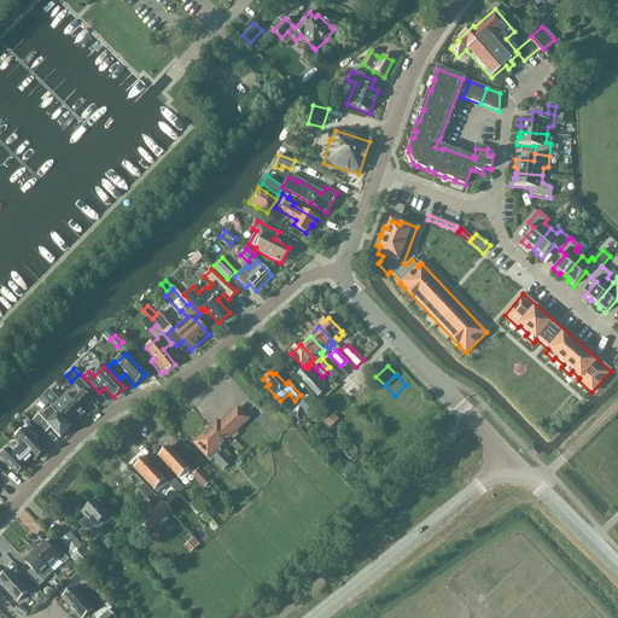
[(318,397),(325,390),(312,377),(304,383),(318,397)]
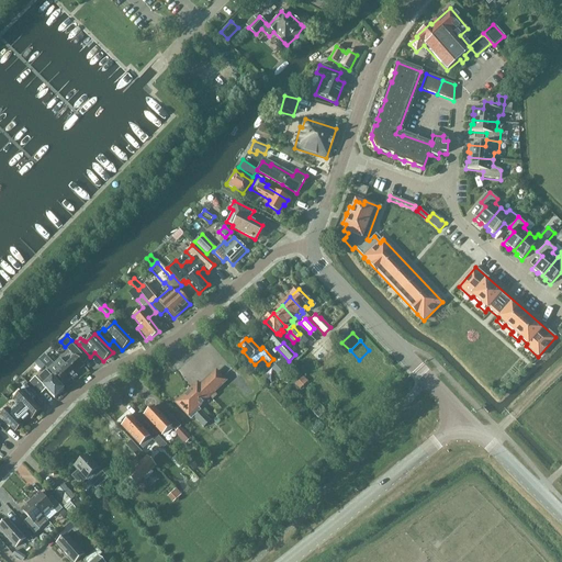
[(339,361),(350,350),(341,343),(330,352),(339,361)]
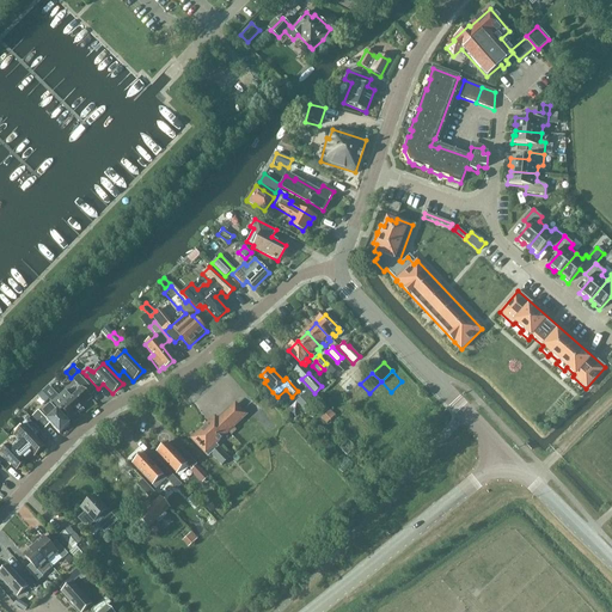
[(71,418),(91,399),(86,393),(91,389),(79,375),(73,380),(81,389),(72,397),(65,390),(51,402),(60,411),(61,409),(71,418)]
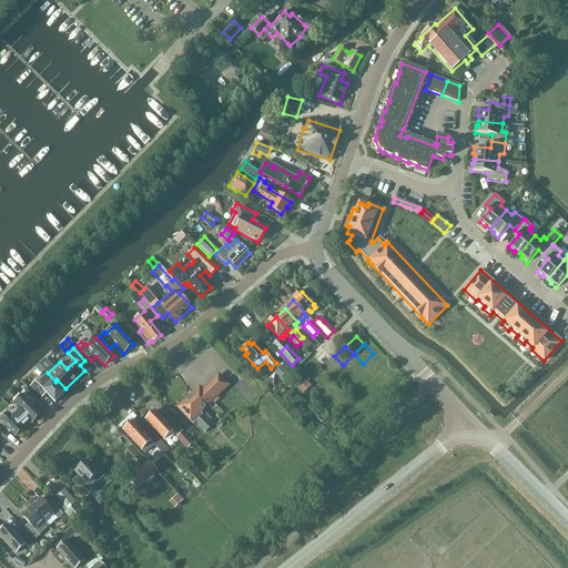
[(352,374),(363,364),(354,354),(343,365),(352,374)]
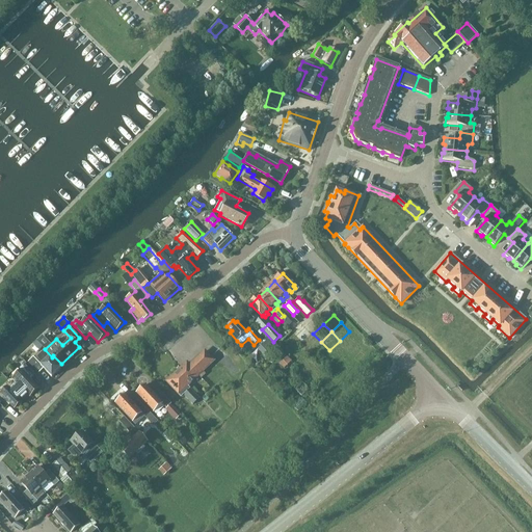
[(349,350),(358,340),(349,331),(340,341),(349,350)]
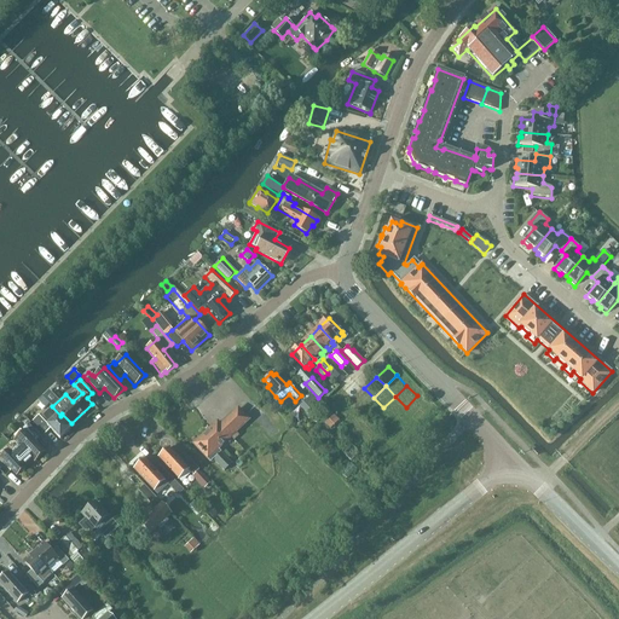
[(300,406),(306,414),(319,401),(313,394),(300,406)]
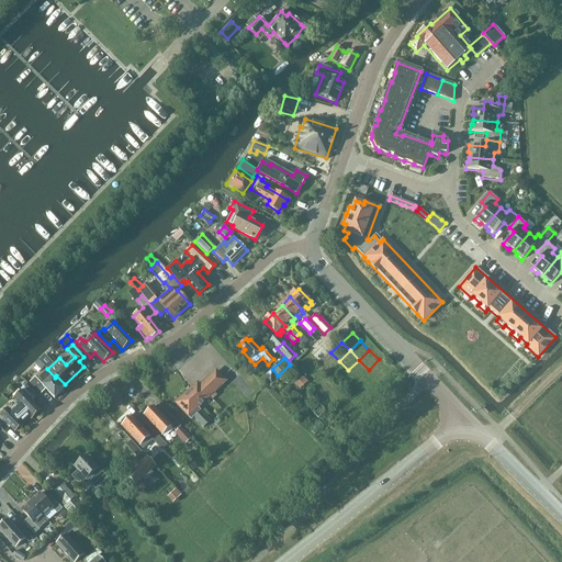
[(378,379),(388,369),(379,359),(369,370),(378,379)]
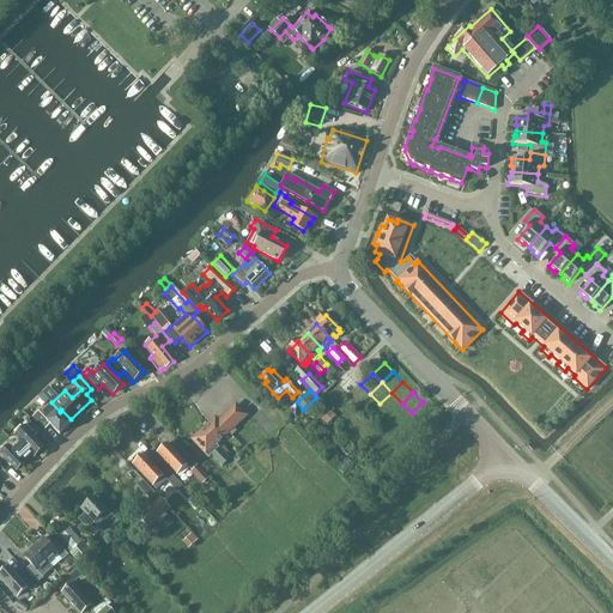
[(390,416),(402,404),(392,393),(380,404),(390,416)]
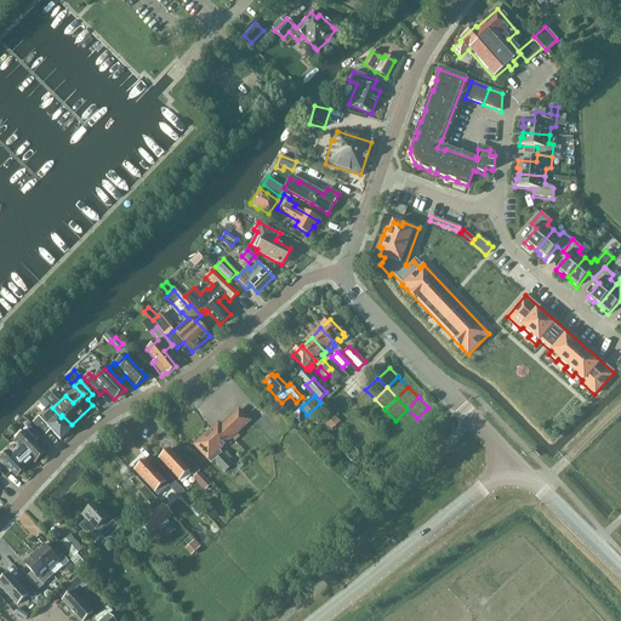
[(417,419),(408,409),(396,421),(405,431),(417,419)]
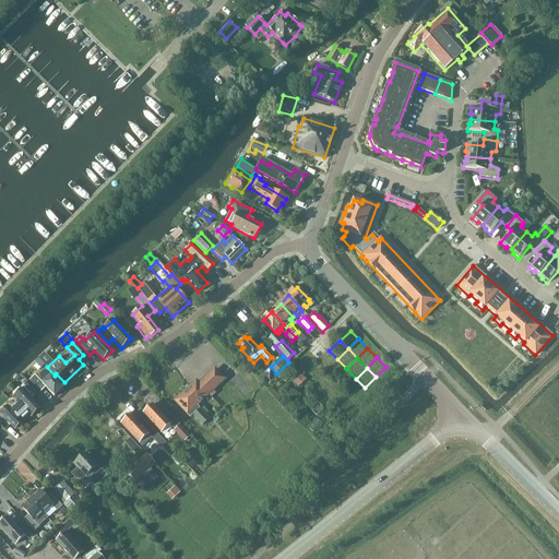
[(54,396),(63,388),(46,369),(37,378),(35,376),(30,380),(40,392),(45,388),(54,396)]
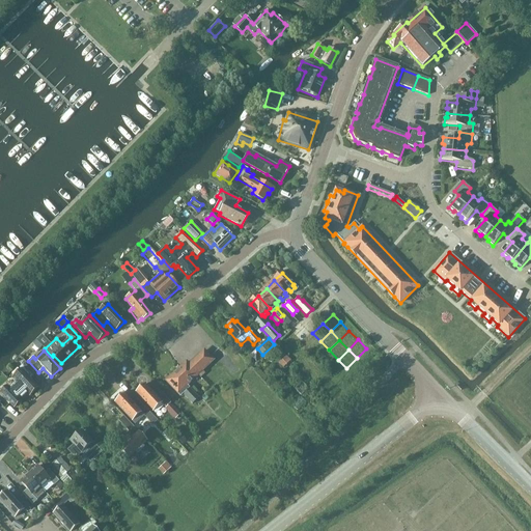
[(186,363),(166,382),(180,397),(184,394),(190,401),(192,403),(198,397),(197,396),(190,389),(191,388),(187,385),(198,374),(200,376),(205,372),(203,370),(213,361),(204,352),(189,365),(186,363)]
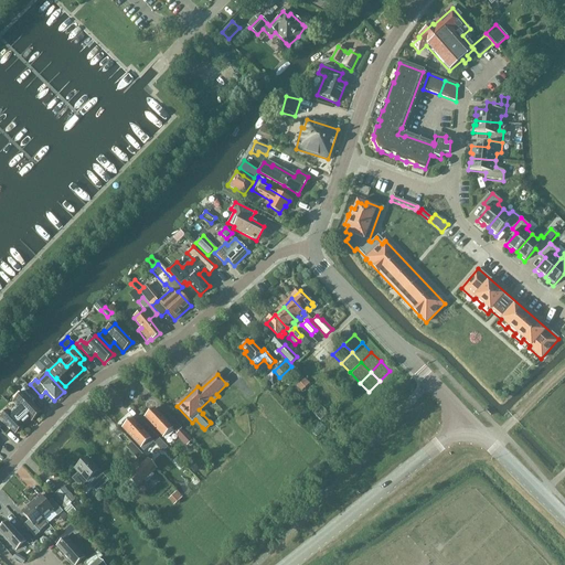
[(309,384),(305,379),(297,386),(301,392),(309,384)]
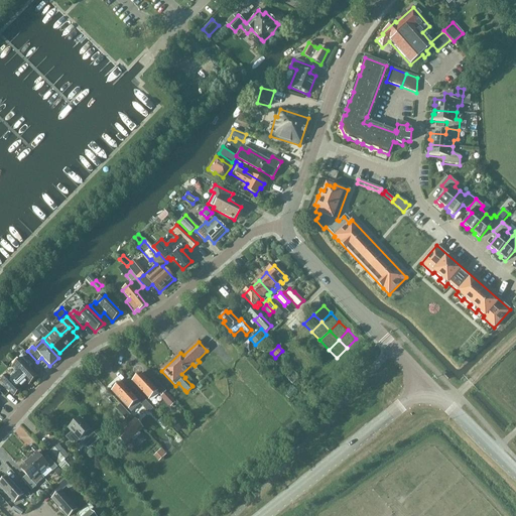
[(7,375),(0,381),(0,382),(13,396),(19,390),(18,389),(25,382),(28,385),(37,377),(29,368),(33,364),(23,353),(19,358),(20,359),(12,367),(16,372),(10,378),(7,375)]
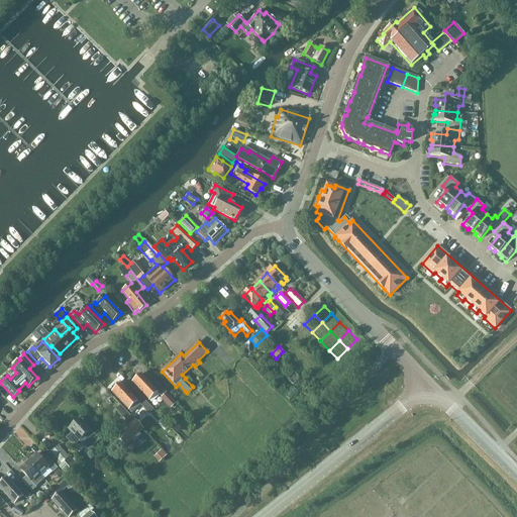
[(176,403),(167,393),(153,379),(149,383),(141,375),(132,383),(148,401),(158,393),(162,397),(161,397),(171,408),(176,403)]
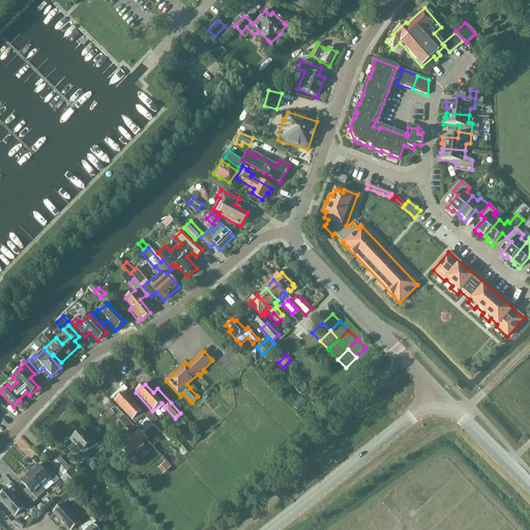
[(124,393),(115,402),(135,423),(144,415),(145,417),(146,416),(149,419),(153,423),(156,420),(153,416),(150,412),(137,399),(133,403),(124,393)]
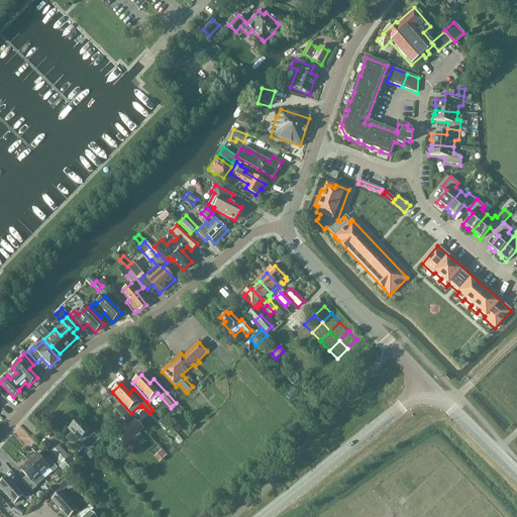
[(115,410),(125,421),(130,416),(120,406),(115,410)]
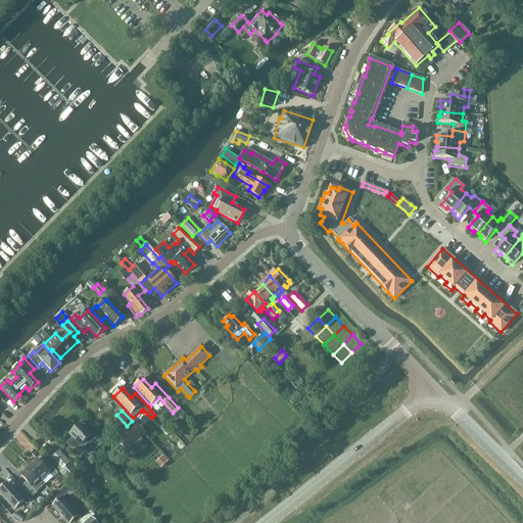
[(96,442),(95,441),(80,424),(68,434),(72,438),(66,443),(75,453),(80,447),(86,442),(90,447),(94,452),(100,445),(96,441),(96,442)]
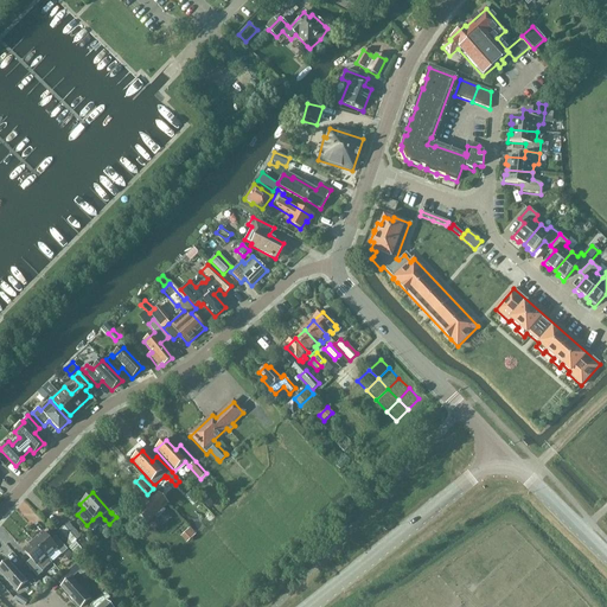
[(158,494),(136,513),(147,524),(154,517),(157,519),(165,511),(163,509),(167,505),(158,494)]
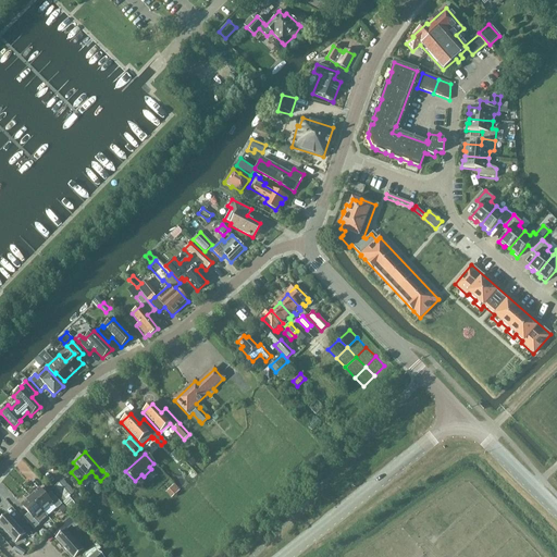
[(181,473),(188,478),(193,471),(185,467),(181,473)]
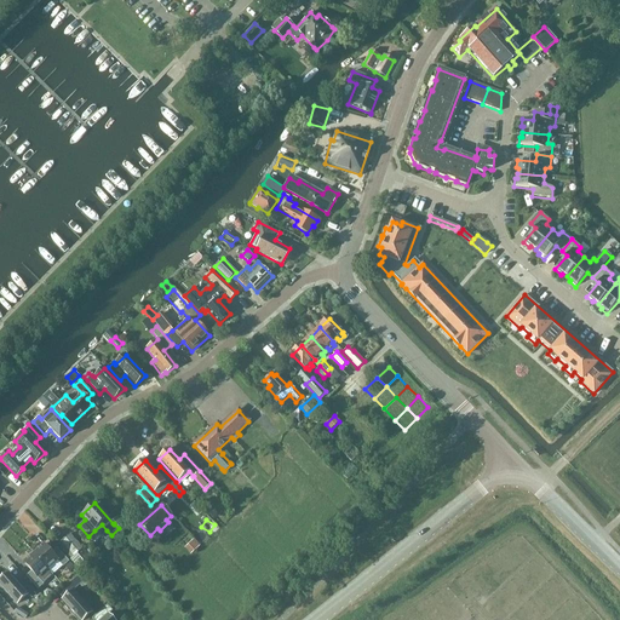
[(61,543),(57,545),(70,560),(82,549),(70,534),(61,543)]
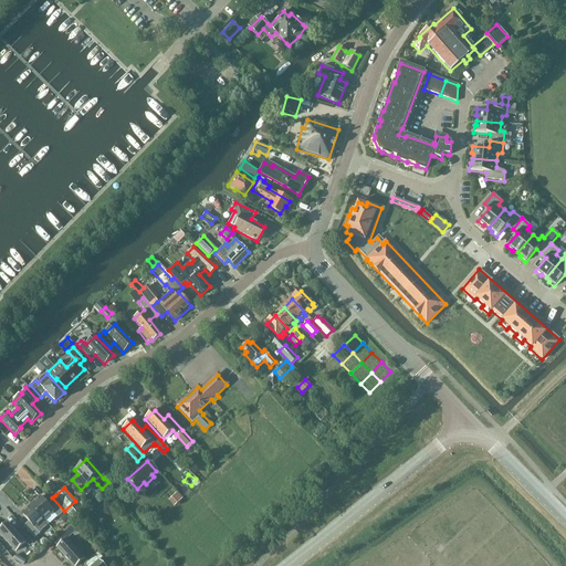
[(182,499),(177,492),(168,500),(175,506),(182,499)]
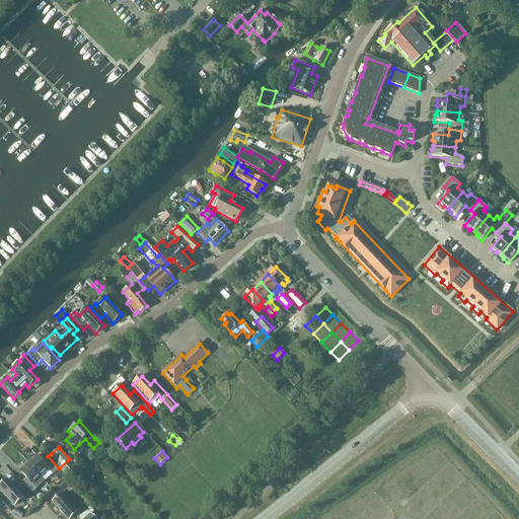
[(28,462),(27,462),(41,476),(49,469),(53,474),(58,470),(48,459),(43,463),(36,455),(28,463),(28,462)]
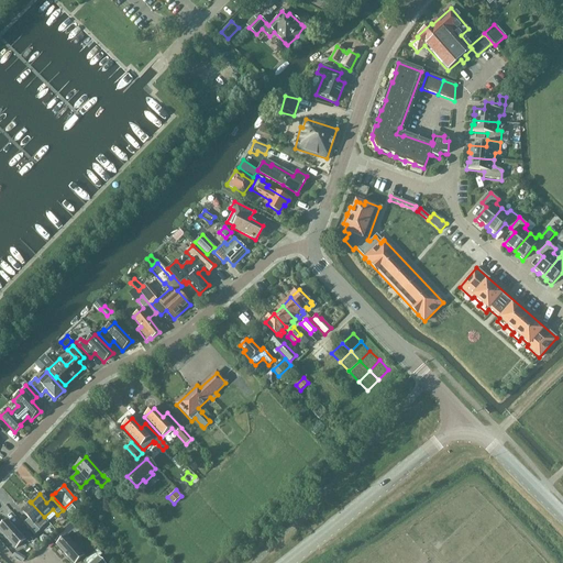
[(34,536),(48,522),(30,501),(30,503),(21,510),(29,519),(23,523),(34,536)]
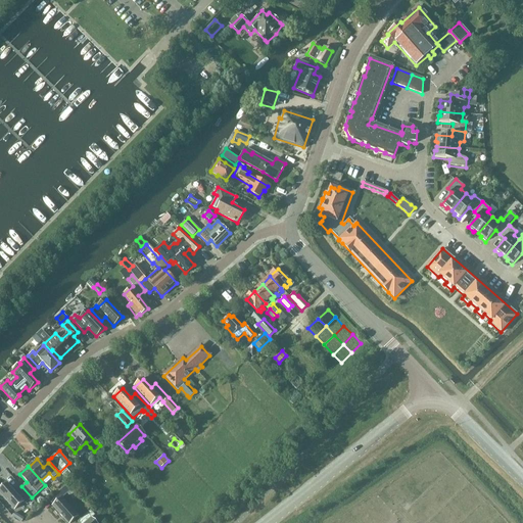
[(0,488),(0,493),(14,510),(22,502),(25,504),(30,500),(19,488),(14,492),(7,483),(0,488)]
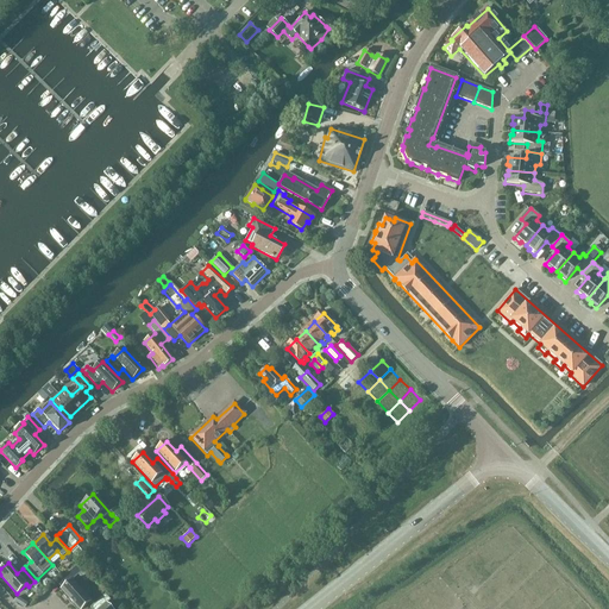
[(71,581),(81,572),(85,569),(80,563),(76,566),(61,579),(66,585),(61,590),(77,608),(81,608),(90,601),(71,581)]
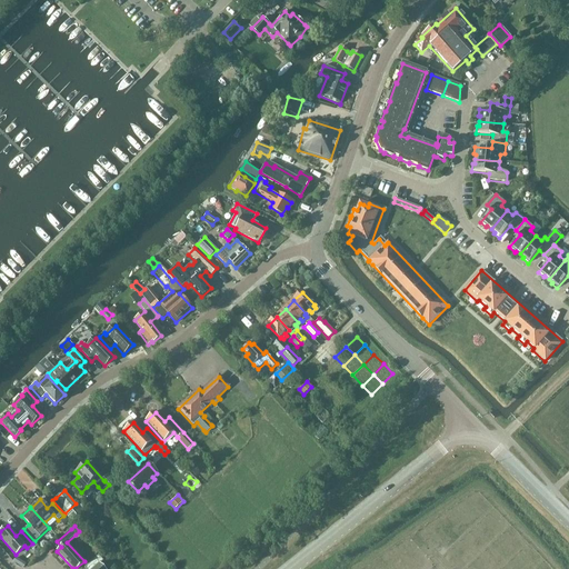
[(85,568),(103,568),(99,565),(103,561),(98,556),(85,568)]
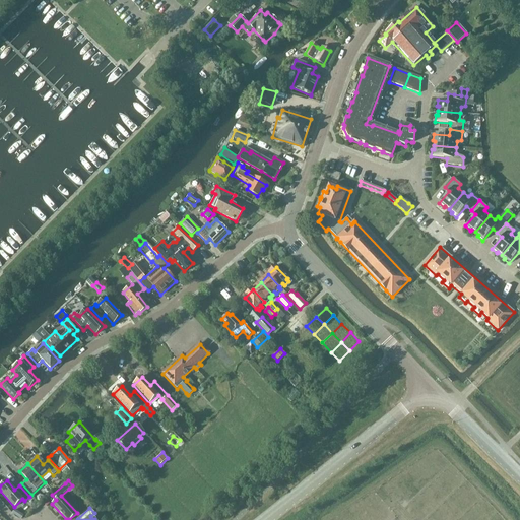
[(14,510),(12,514),(20,519),(23,515),(14,510)]
